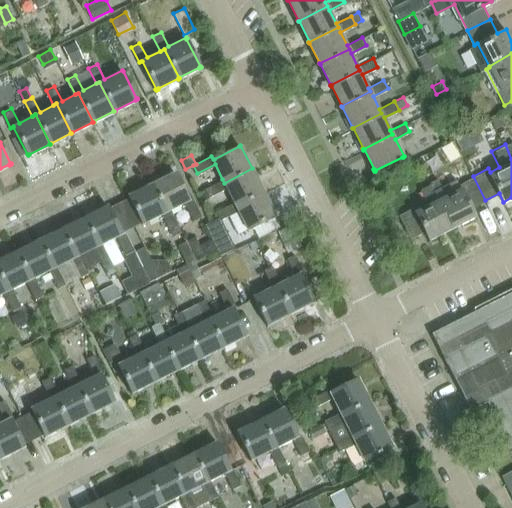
[(226,187),(234,202),(236,206),(264,192),(252,168),(224,183),(222,179),(204,188),(209,196),(226,187)]
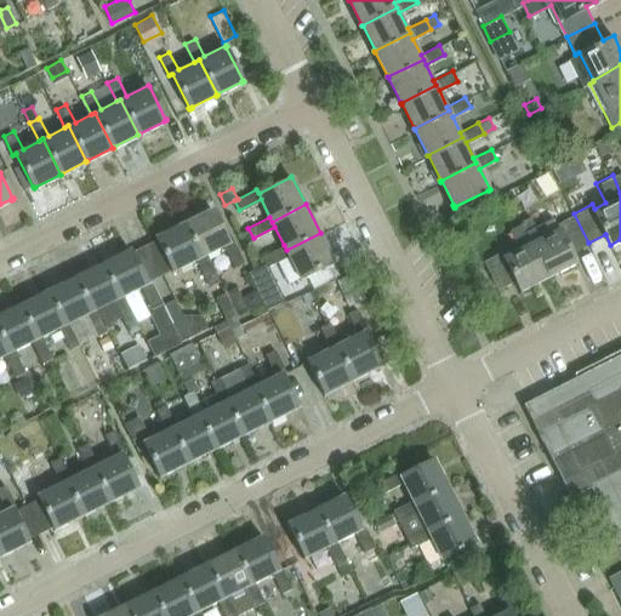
[(212,207),(183,222),(200,256),(206,254),(223,245),(234,266),(244,261),(233,239),(229,241),(228,240),(212,209),(214,209),(212,207)]
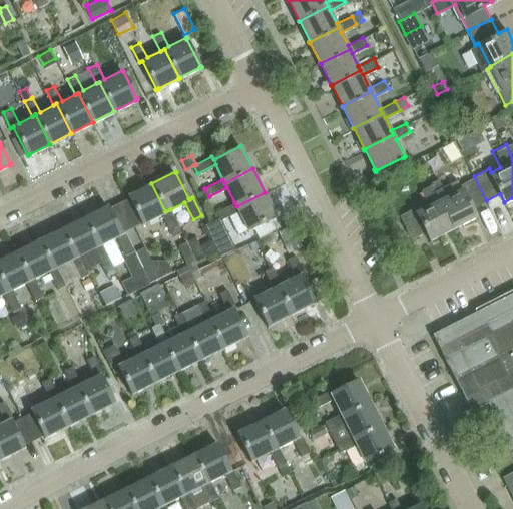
[(441,178),(431,184),(453,227),(476,216),(472,207),(486,200),(474,176),(459,184),(461,187),(449,193),(441,178)]
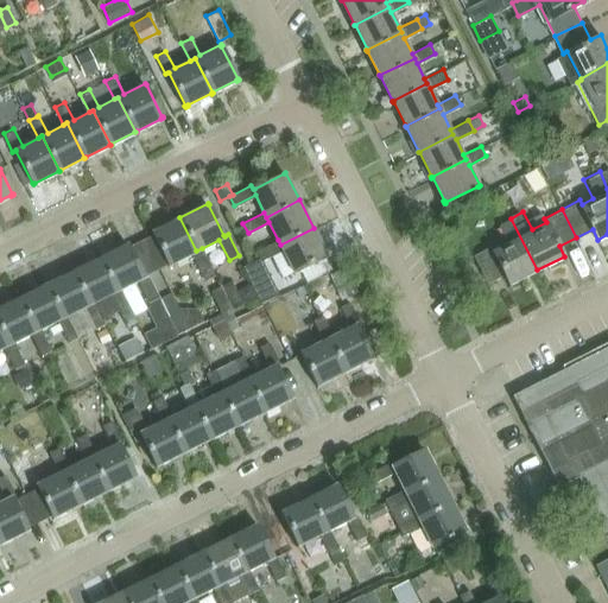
[(213,270),(202,248),(196,251),(179,217),(152,232),(152,233),(168,264),(168,265),(192,253),(203,273),(213,270)]
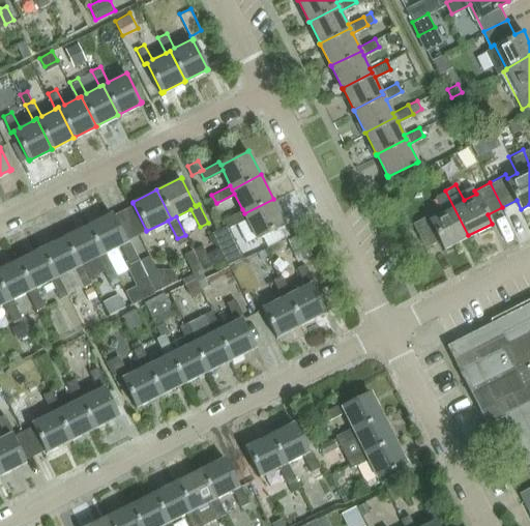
[(430,217),(428,213),(412,222),(424,245),(439,238),(444,247),(468,235),(445,191),(435,195),(443,210),(430,217)]
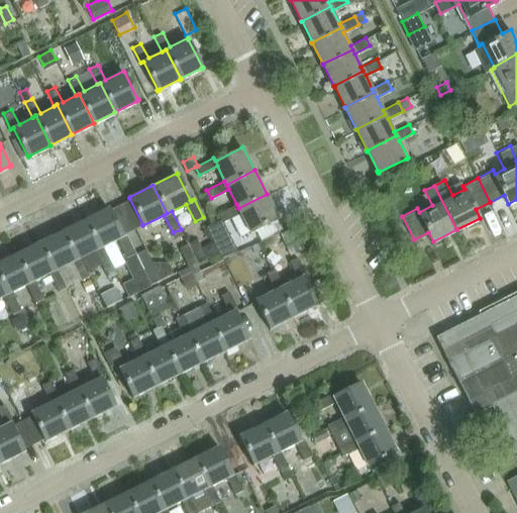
[(277,217),(278,217),(267,194),(238,208),(236,204),(218,212),(221,219),(222,221),(223,220),(240,212),(250,231),(251,231),(250,230),(277,217)]
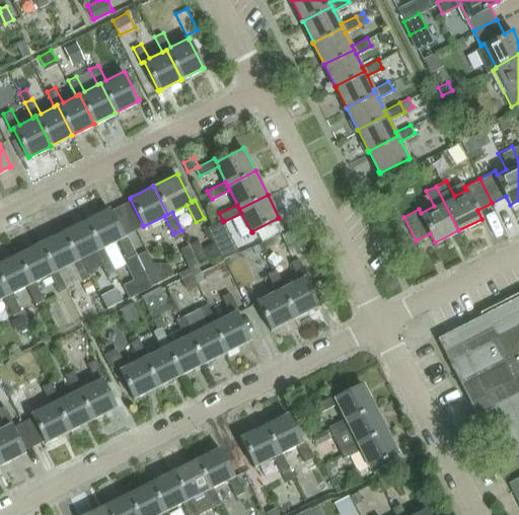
[(109,207),(86,219),(100,247),(104,245),(120,238),(129,255),(137,251),(128,233),(124,235),(123,234),(123,235),(109,209),(109,207)]
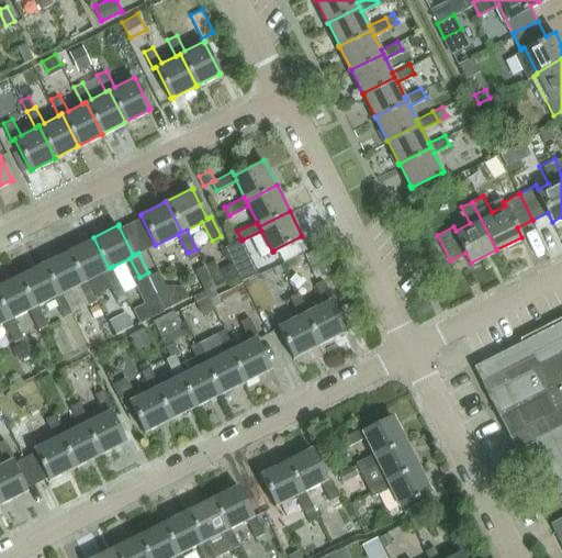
[(93,237),(68,249),(83,281),(88,278),(104,270),(114,290),(123,286),(113,266),(109,268),(93,237)]
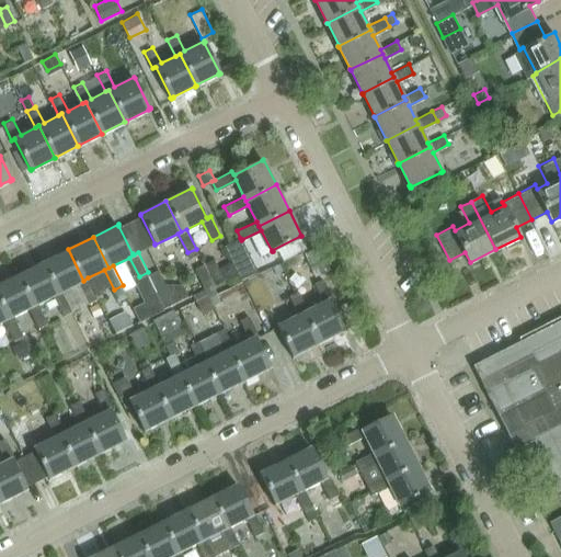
[(240,238),(225,246),(240,279),(258,271),(242,239),(241,240),(240,238)]
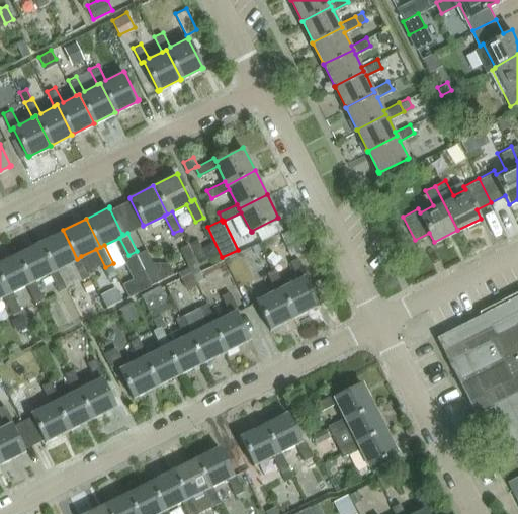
[(63,230),(39,242),(54,270),(58,268),(73,260),(82,278),(90,274),(81,256),(77,259),(63,230)]
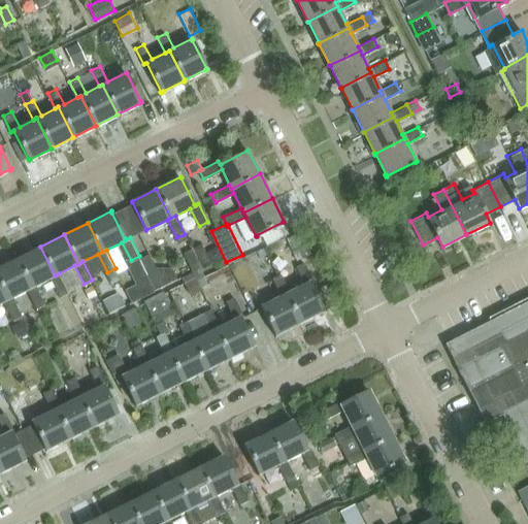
[(303,238),(290,244),(294,254),(307,248),(303,238)]
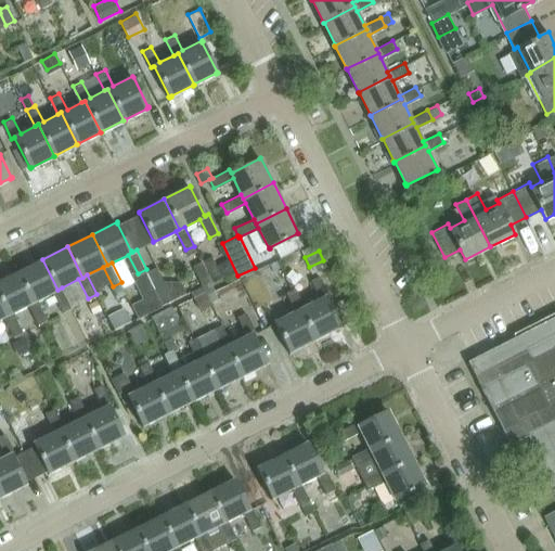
[(213,255),(202,259),(208,272),(215,285),(224,280),(213,255)]
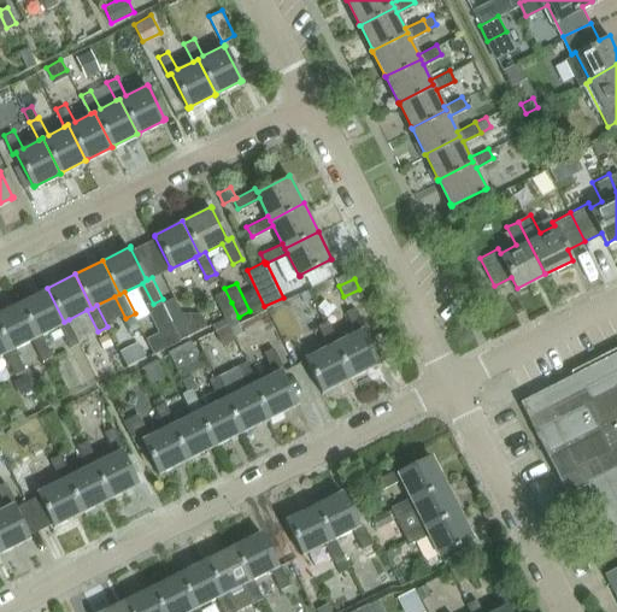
[(330,287),(318,293),(331,319),(345,312),(330,287)]
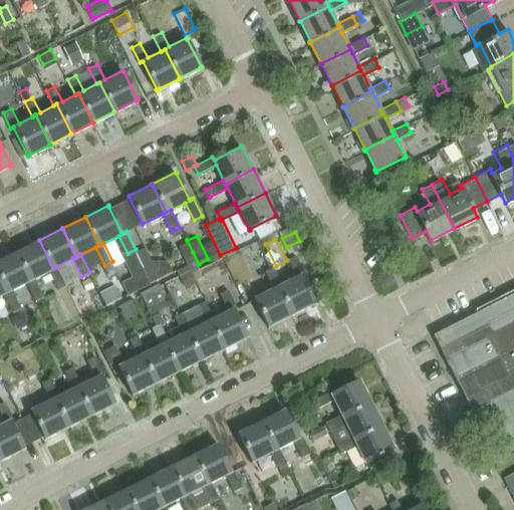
[(39,240),(16,251),(30,279),(34,277),(49,270),(58,288),(66,284),(57,266),(53,268),(39,240)]
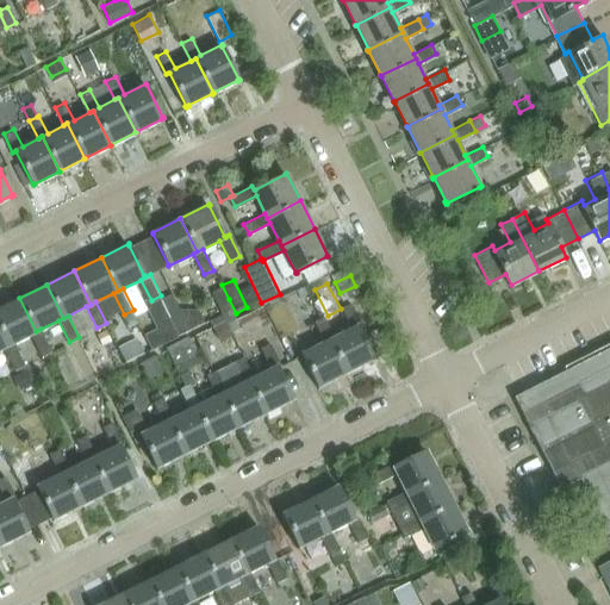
[(303,285),(296,288),(299,295),(306,292),(303,285)]
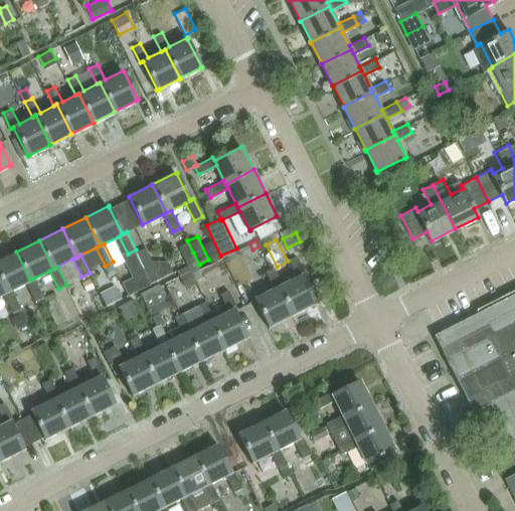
[(122,281),(127,293),(160,276),(146,248),(137,252),(136,250),(128,254),(126,251),(122,253),(133,275),(122,281)]
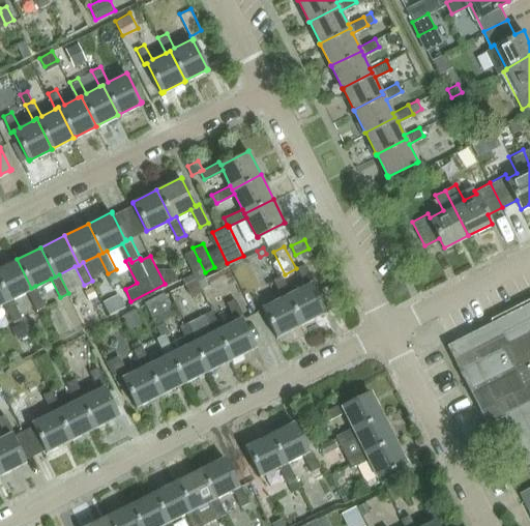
[(17,259),(0,267),(0,287),(6,300),(11,298),(27,290),(36,309),(45,304),(35,286),(31,288),(17,259)]
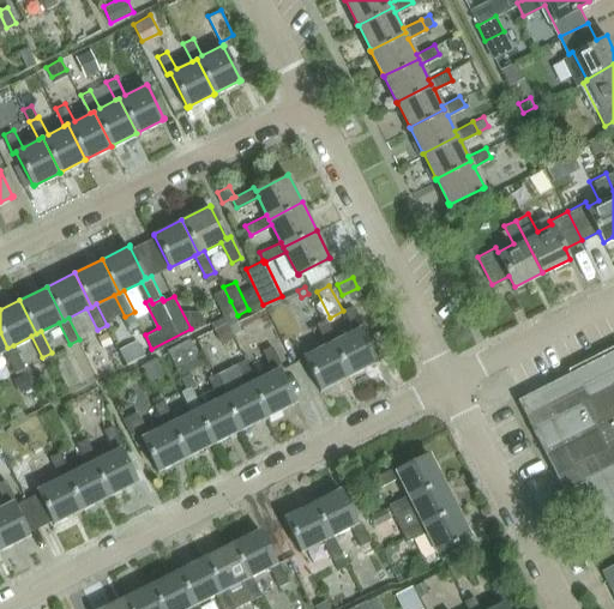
[(230,301),(220,307),(227,320),(238,315),(230,301)]
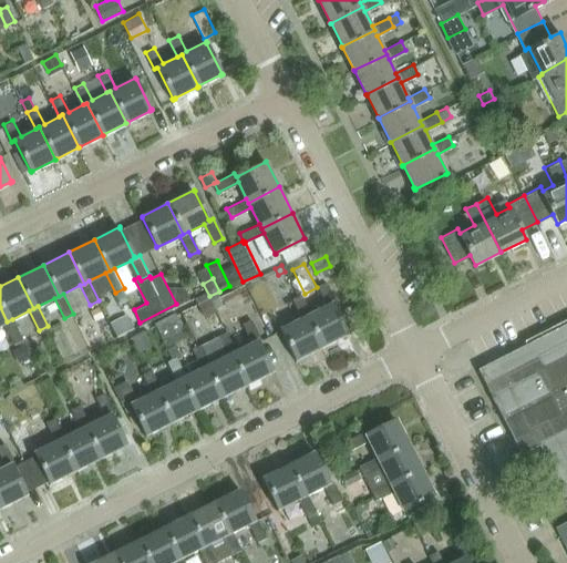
[(327,305),(311,313),(307,315),(321,346),(348,333),(347,331),(332,304),(333,304),(333,303),(337,302),(327,280),(317,285),(327,305)]
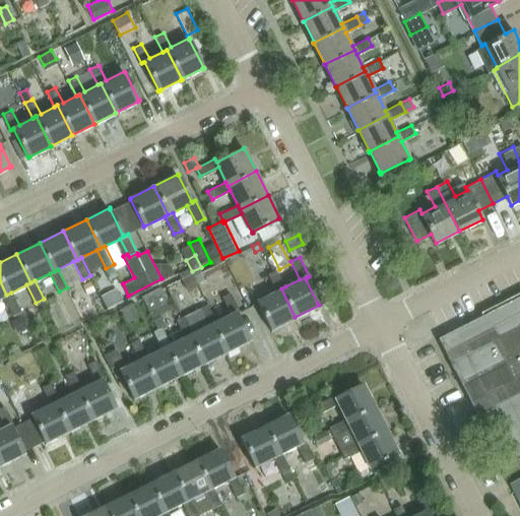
[(189,267),(179,271),(179,272),(181,276),(191,272),(191,271),(189,267)]
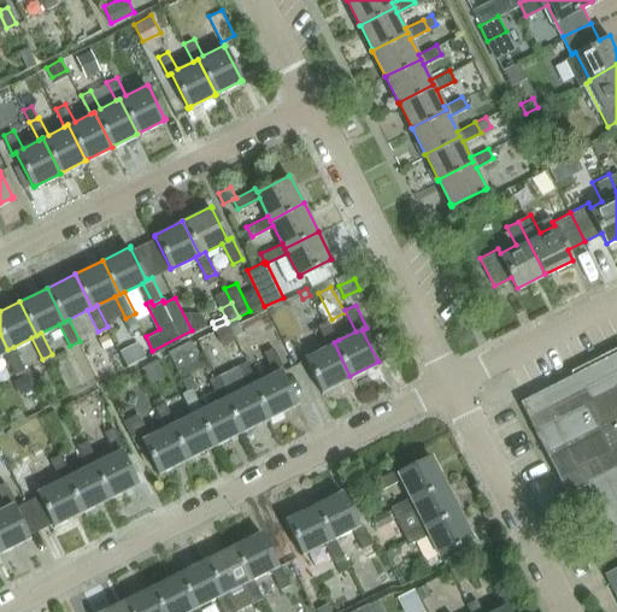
[(321,389),(321,390),(350,376),(334,342),(339,340),(328,318),(318,323),(329,345),(305,357),(305,358),(321,389)]
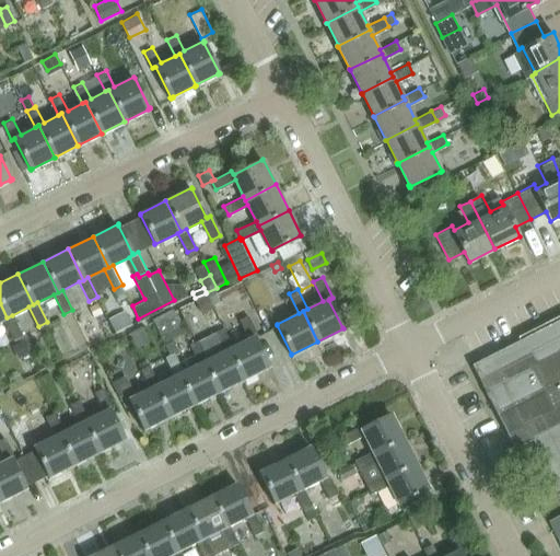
[(216,290),(208,293),(212,302),(219,299),(216,290)]
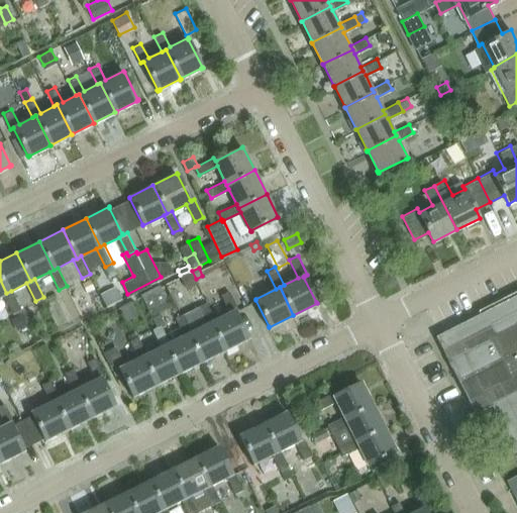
[(191,272),(181,277),(187,288),(196,282),(191,272)]
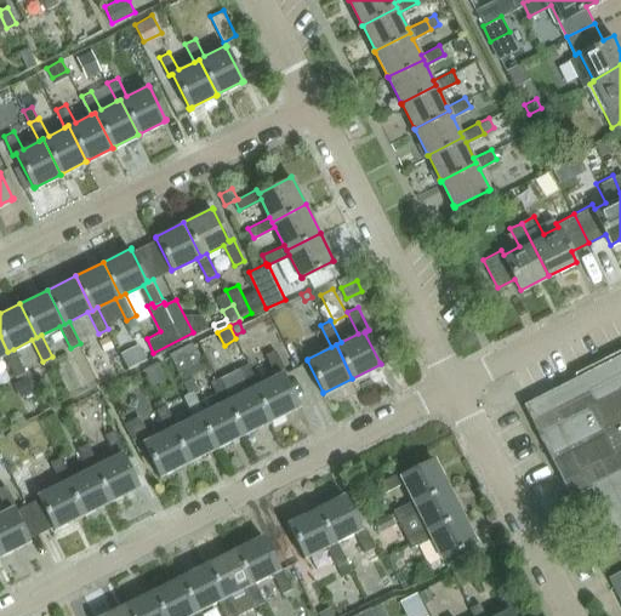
[(108,335),(98,340),(103,351),(114,346),(108,335)]
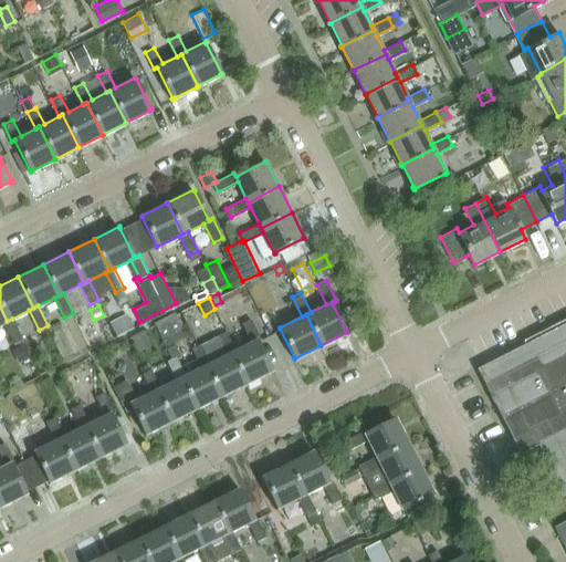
[(22,337),(12,319),(7,321),(0,306),(0,324),(3,323),(13,342),(22,337)]
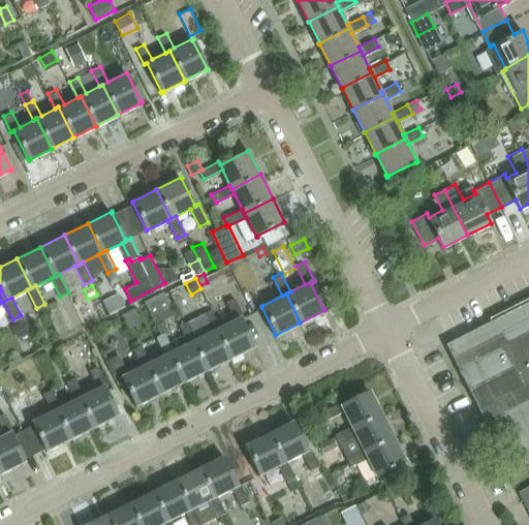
[(169,304),(162,289),(144,299),(150,313),(169,304)]
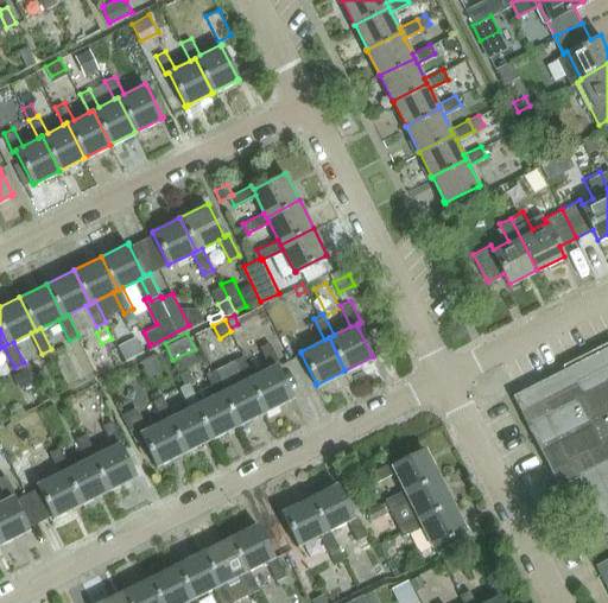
[(143,349),(135,335),(118,343),(125,357),(143,349)]
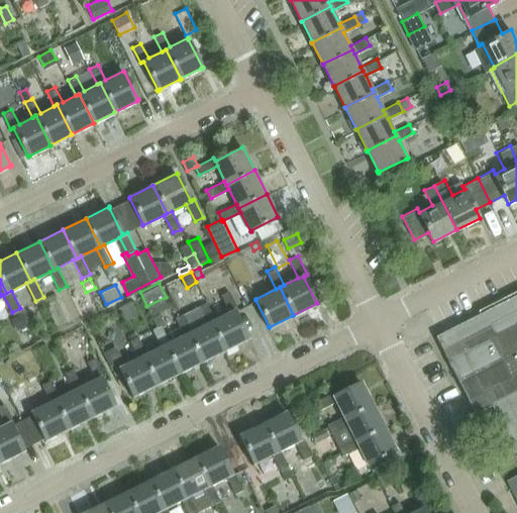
[(229,312),(215,319),(211,321),(225,349),(249,337),(248,336),(235,310),(235,309),(238,308),(229,289),(220,294),(229,312)]
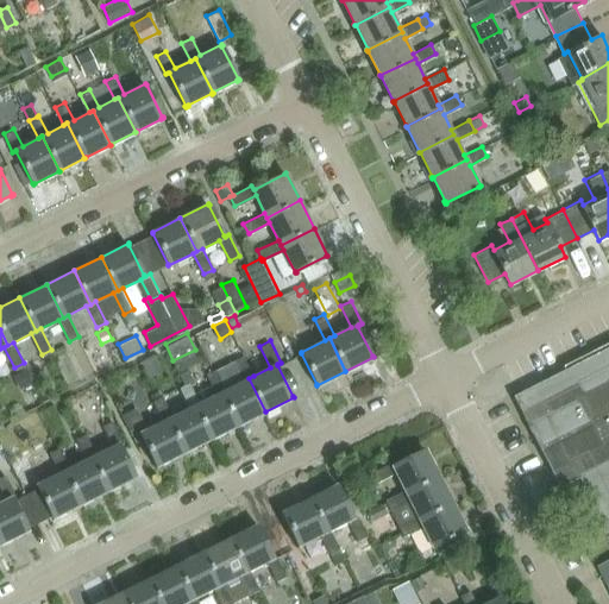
[(608,346),(513,395),(559,486),(562,485),(578,477),(586,492),(608,538),(608,346)]
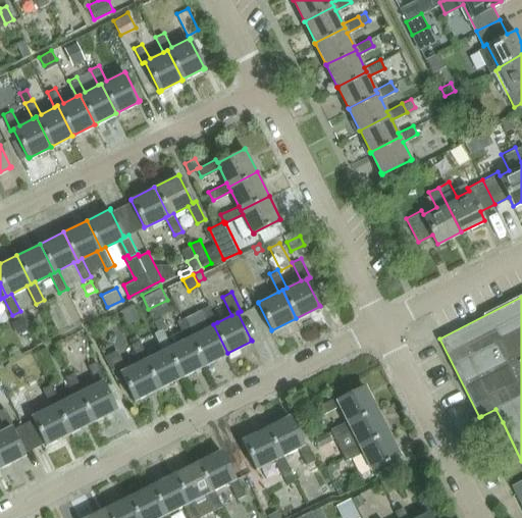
[(132,303),(120,309),(124,319),(137,313),(132,303)]
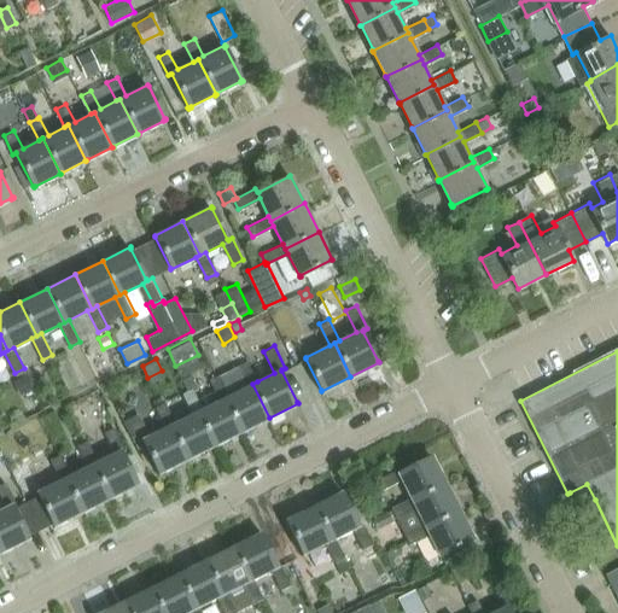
[(248,386),(229,395),(225,397),(242,431),(269,418),(252,384),(257,381),(246,360),(237,365),(248,386)]
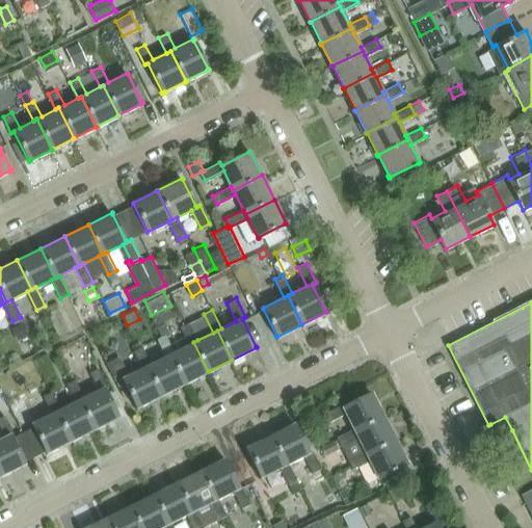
[(23,321),(15,325),(21,338),(29,334),(23,321)]
